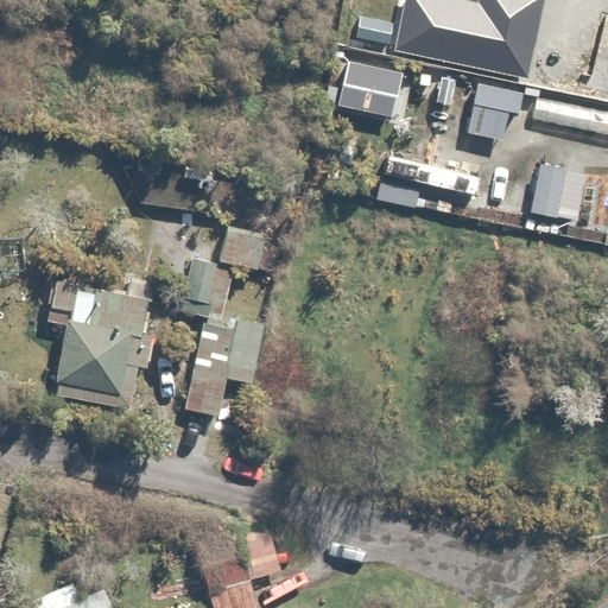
[(476,81),(472,106),(512,114),(517,90),(476,81)]
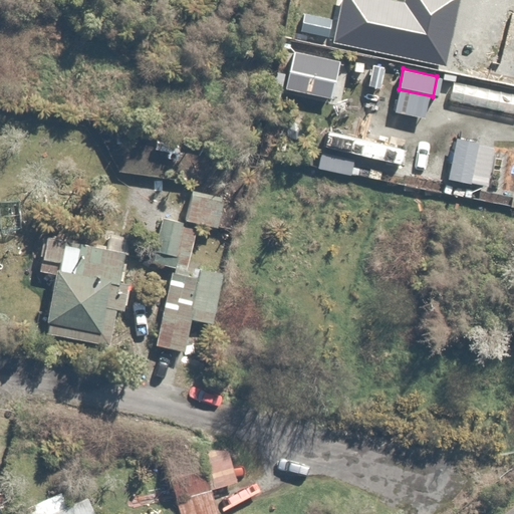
[(513,90),(454,75),(448,99),(513,115),(513,90)]
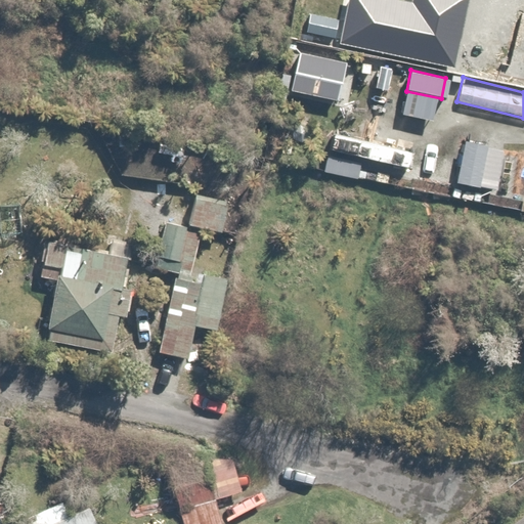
[(230,202),(195,194),(189,226),(224,233),(230,202)]
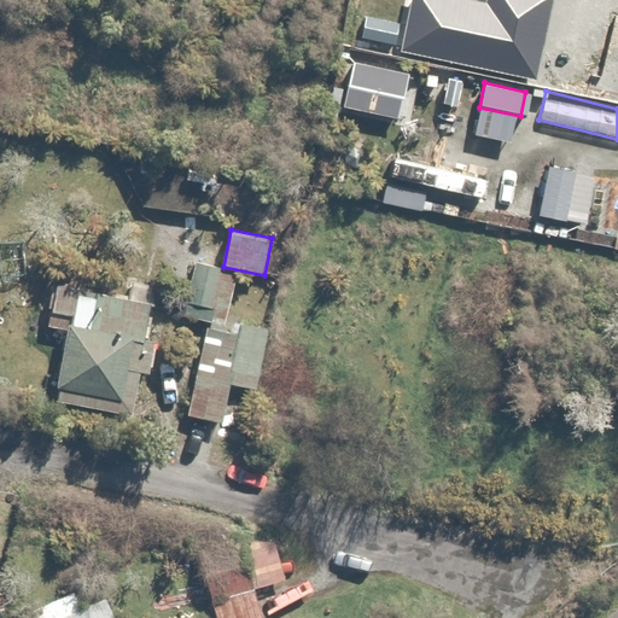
[(238,272),(193,262),(180,321),(208,327),(187,417),(223,424),(228,404),(254,409),(272,327),(227,318),(238,272)]
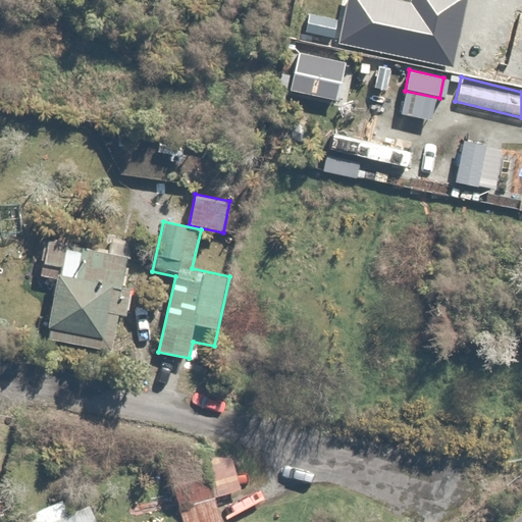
[(132,257),(45,243),(38,289),(56,292),(48,344),(116,355),(121,320),(131,321),(135,293),(126,291),(132,257)]
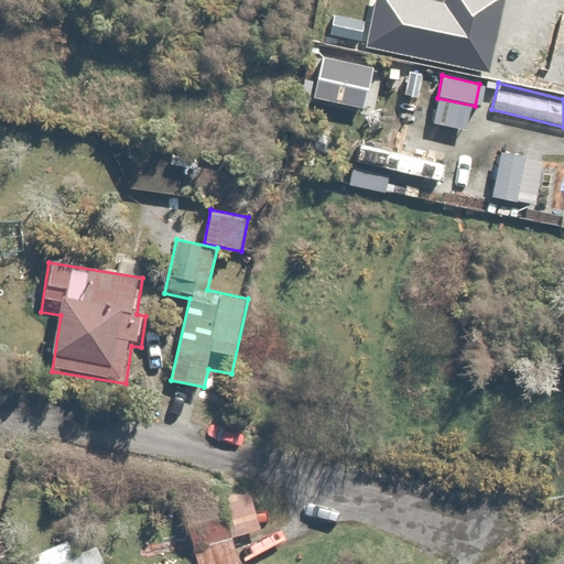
[(202,563),(243,563),(232,540),(267,524),(250,487),(231,496),(223,477),(173,499),(202,563)]
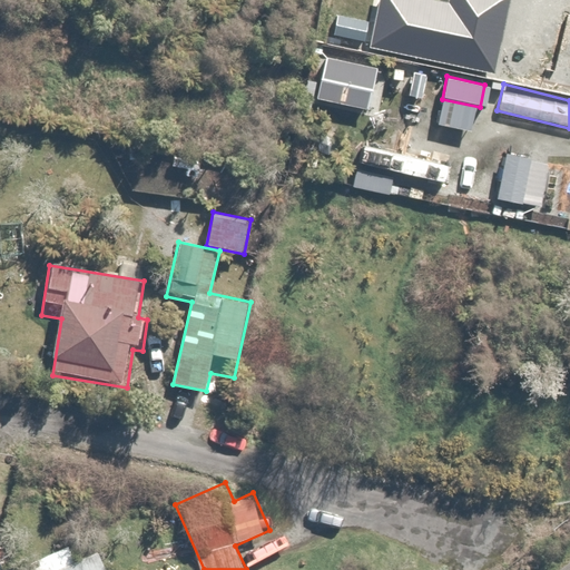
[(110,569),(104,553),(84,561),(74,537),(26,558),(30,569),(110,569)]
